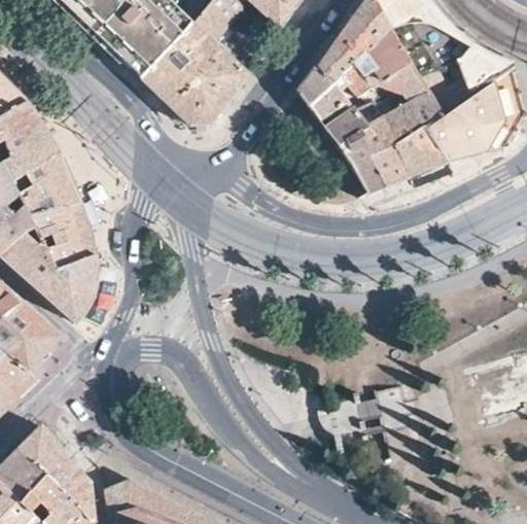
[(61,0),(81,20),(120,58),(143,78),(190,22),(208,0),(61,0)]
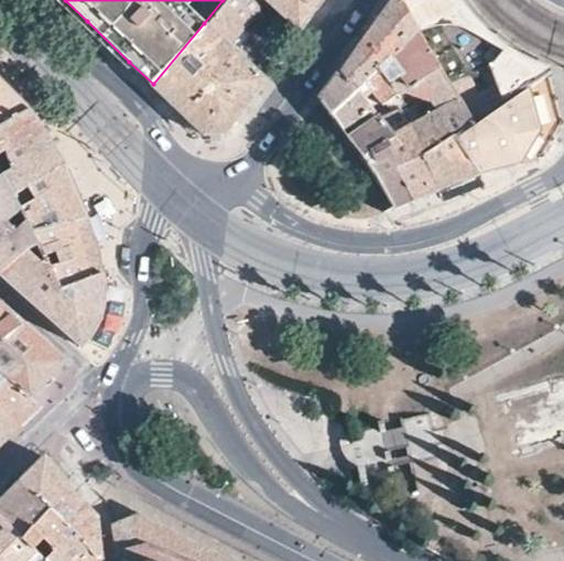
[(223,0),(204,23),(230,45),(257,10),(257,0),(223,0)]
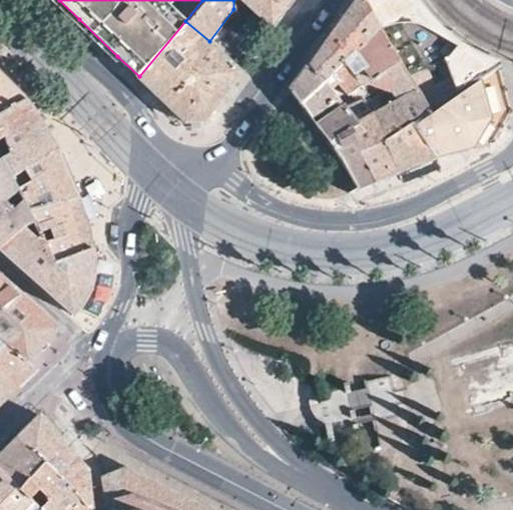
[(243,0),(274,26),(292,0),(243,0)]
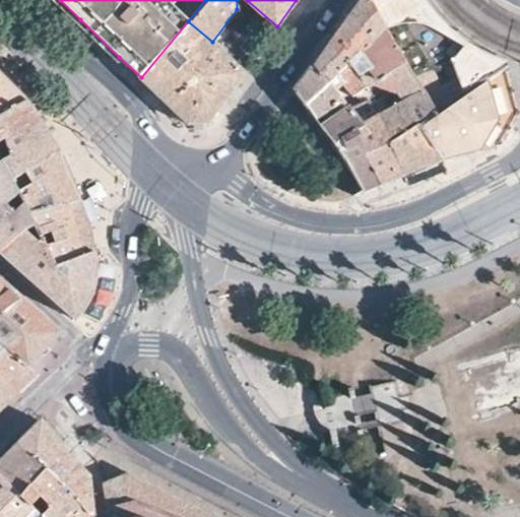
[(387,29),(370,0),(359,0),(339,27),(316,62),(332,95),(340,88),(346,99),(365,88),(368,93),(376,89),(381,99),(390,94),(398,109),(403,106),(417,124),(437,111),(414,75),(387,29)]
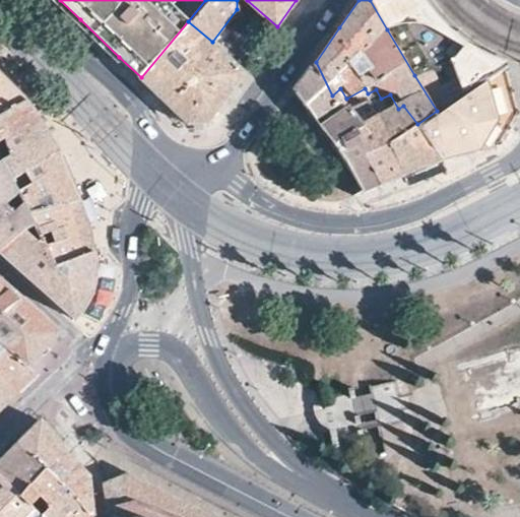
[(370,0),(387,29),(414,75),(453,62),(463,92),(485,77),(506,65),(504,59),(491,57),(472,50),(465,45),(457,39),(442,25),(431,13),(420,0),(370,0)]
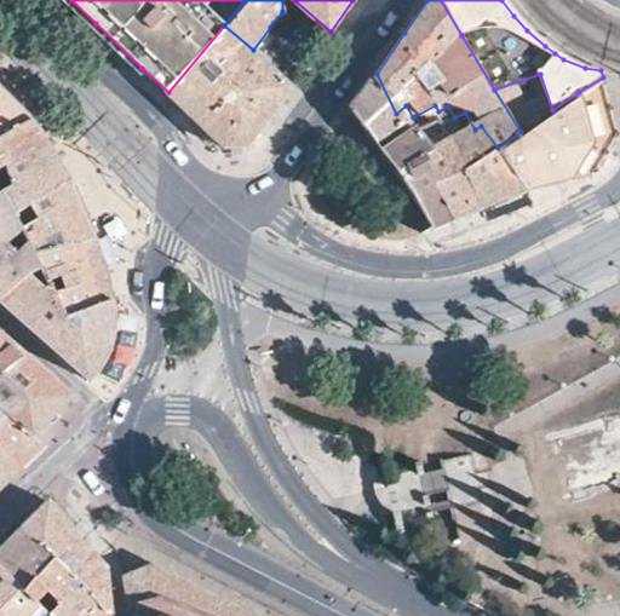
[(253,50),(224,26),(168,92),(196,120),(224,147),(237,145),(250,144),(275,109),(292,85),(253,50)]
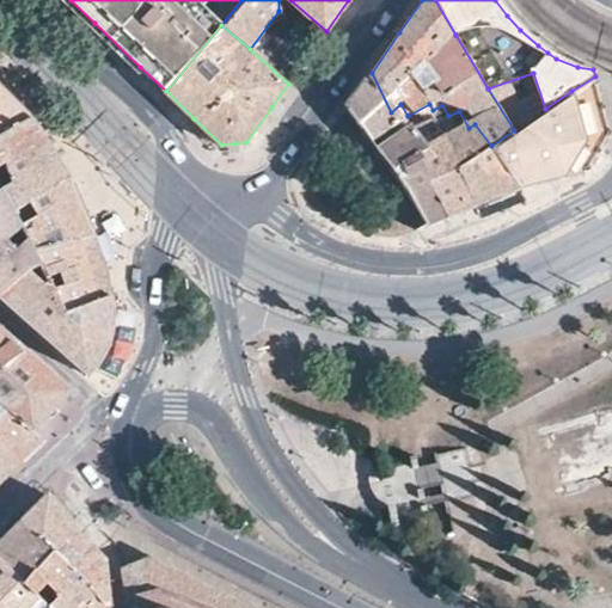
[(401,131),(391,112),(372,73),(362,86),(348,105),(374,143),(401,131)]
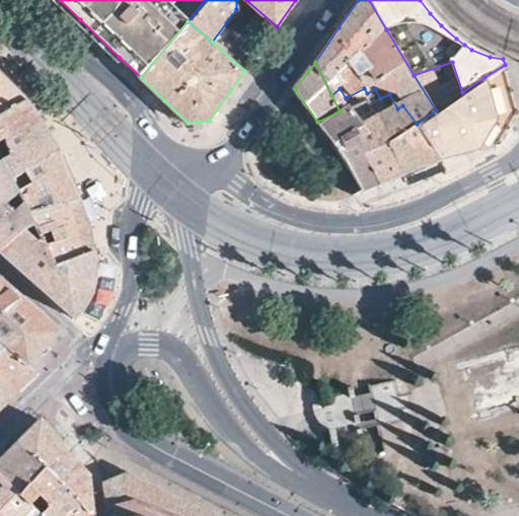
[(485,77),(462,92),(436,111),(417,124),(442,156),(451,154),(484,147),(499,143),(500,142),(511,124),(517,112),(505,65),(485,77)]
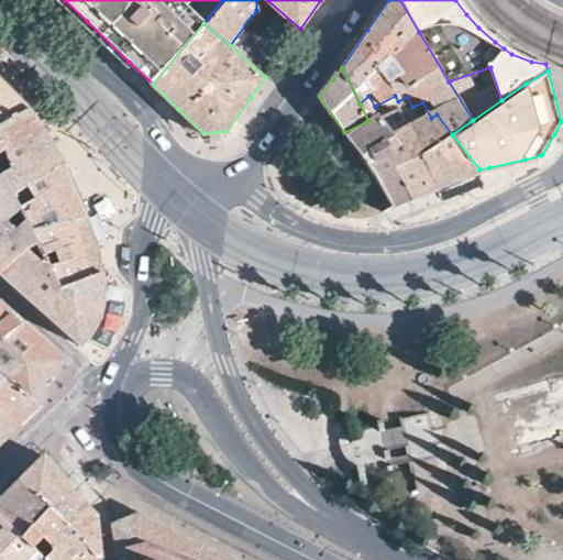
[(0,122),(32,105),(0,73),(0,122)]
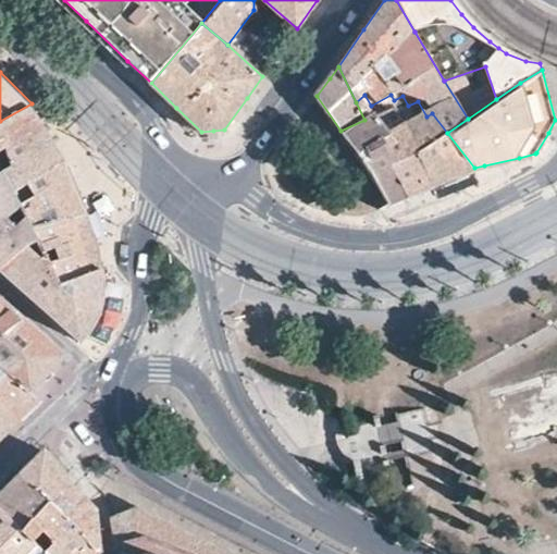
[(13,188),(25,182),(47,169),(66,158),(62,151),(58,144),(50,132),(32,103),(0,121),(0,150),(4,148),(12,162),(1,169),(10,183),(13,188)]
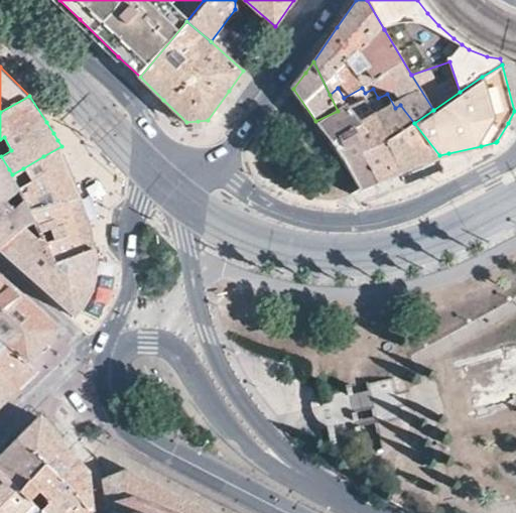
[(439,155),(414,123),(400,105),(395,108),(381,114),(374,101),(361,107),(402,169),(419,163),(439,155)]
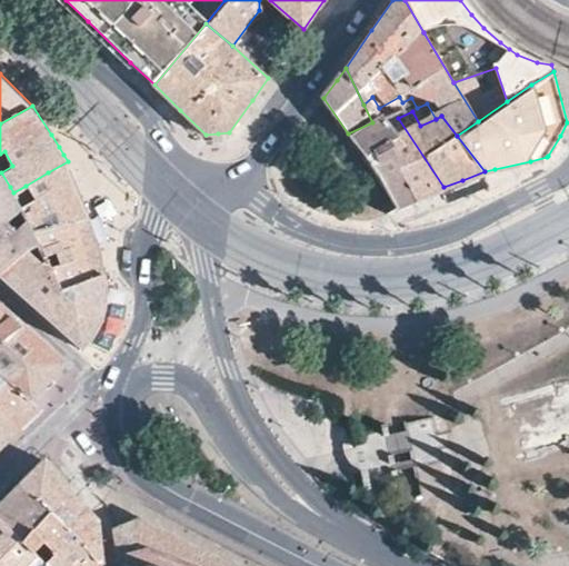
[(430,192),(443,187),(398,118),(393,112),(372,122),(390,138),(381,144),(416,198),(430,192)]
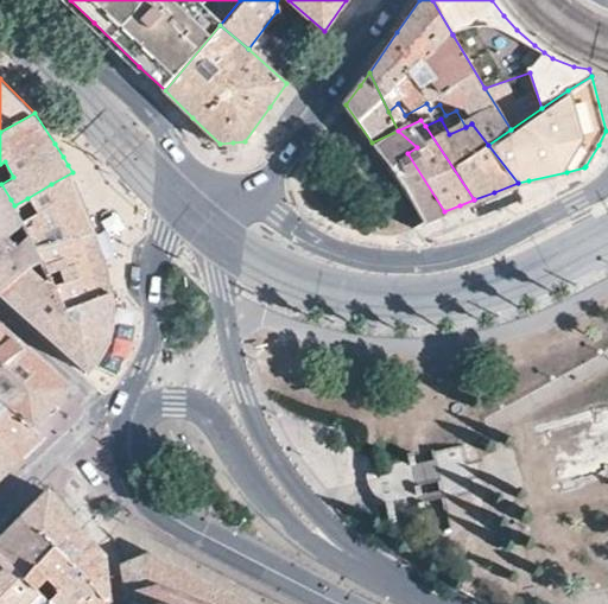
[(417,147),(398,131),(372,142),(384,161),(390,158),(396,166),(391,171),(424,220),(434,216),(444,211),(407,153),(417,147)]
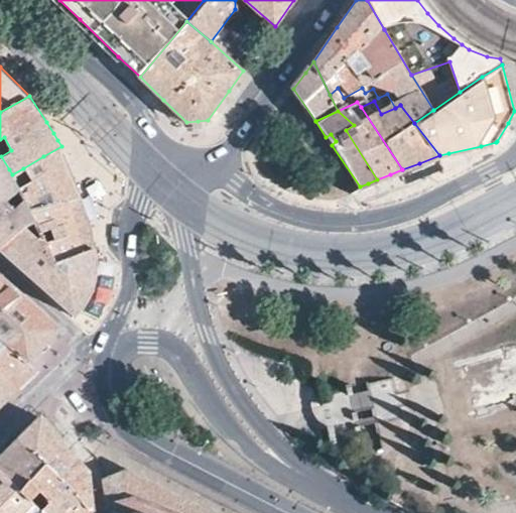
[(4,137),(0,139),(0,153),(1,156),(11,150),(4,137)]
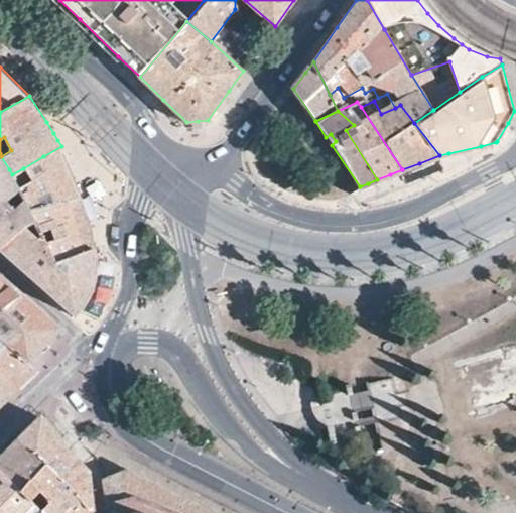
[(18,186),(19,188),(24,199),(31,211),(82,196),(79,188),(71,169),(71,168),(61,146),(43,156),(23,168),(30,181),(18,186)]
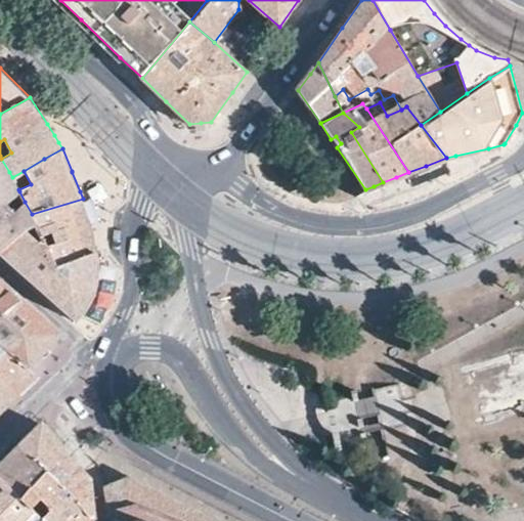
[(0,249),(1,250),(26,229),(36,222),(32,214),(25,202),(13,212),(7,204),(19,191),(18,189),(12,177),(9,172),(1,159),(0,159),(0,249)]
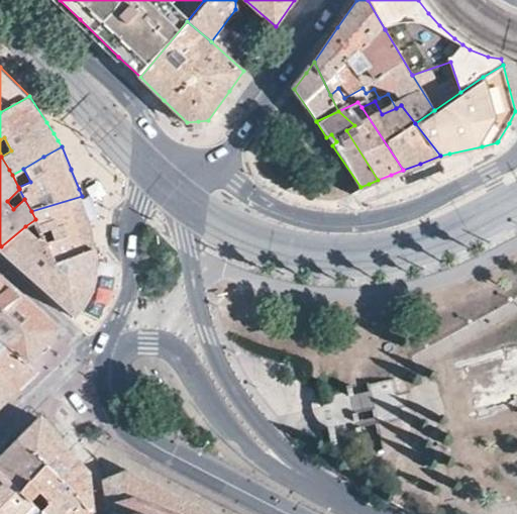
[(57,262),(97,248),(94,236),(92,226),(92,223),(82,196),(31,211),(35,219),(41,232),(50,229),(54,239),(46,241),(57,262)]
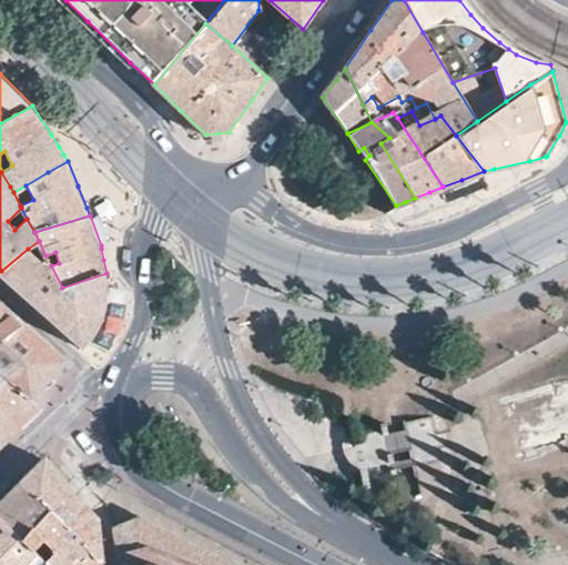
[(46,255),(39,241),(28,249),(41,262),(48,260),(51,265),(59,263),(56,252),(46,255)]
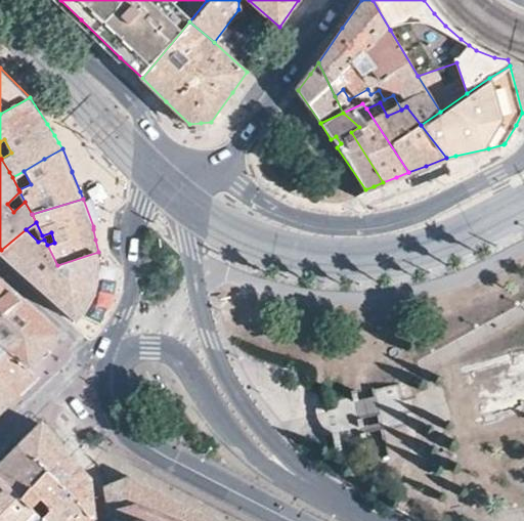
[(57,265),(47,245),(44,240),(38,242),(26,229),(1,250),(22,269),(79,320),(88,309),(92,304),(96,295),(97,292),(99,286),(101,274),(100,262),(98,252),(57,265)]
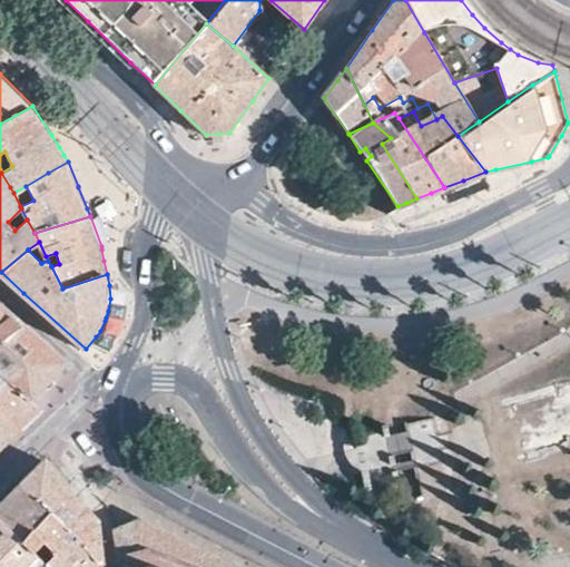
[(0,365),(35,399),(51,382),(70,363),(22,321),(11,312),(0,301),(0,365)]
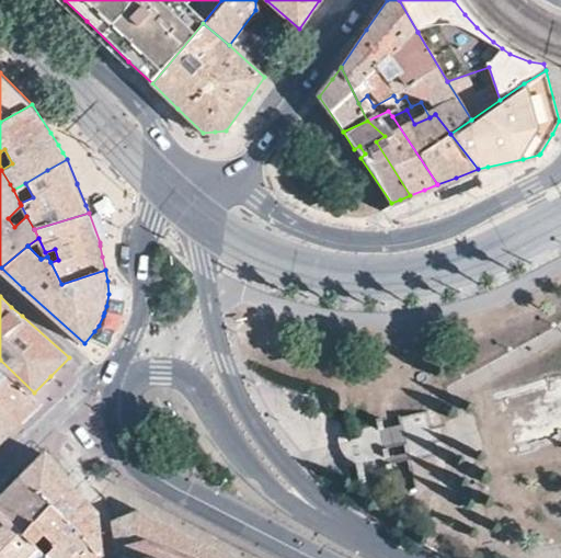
[(43,401),(34,393),(0,360),(0,400),(23,421),(31,413),(43,401)]
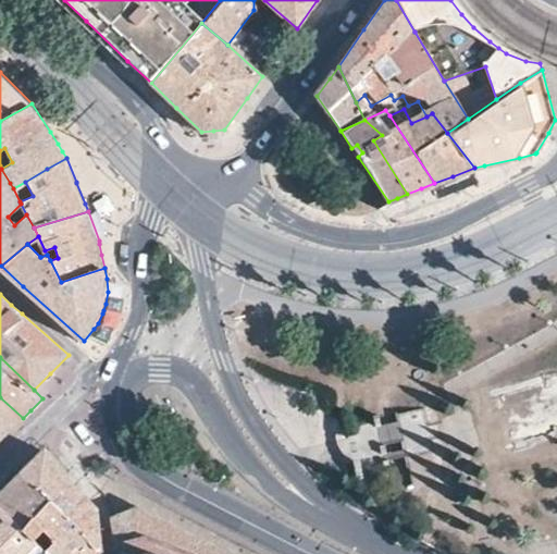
[(0,439),(1,439),(23,418),(0,397),(0,439)]
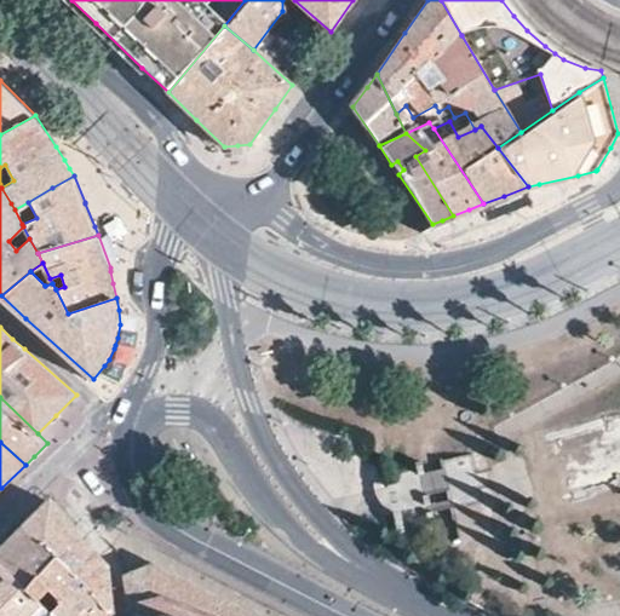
[(35,513),(23,527),(41,542),(52,551),(63,559),(69,564),(73,568),(76,573),(85,583),(96,597),(102,605),(107,611),(113,610),(113,605),(110,570),(110,563),(72,523),(64,514),(52,498),(35,513)]
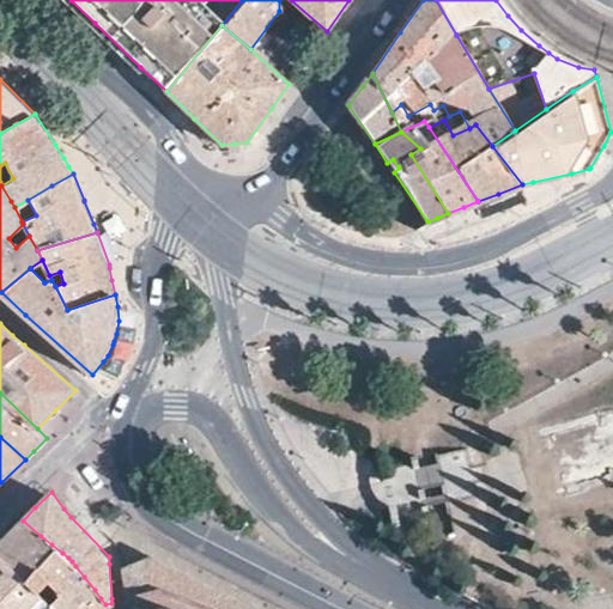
[(8,535),(0,543),(0,556),(19,577),(36,594),(46,582),(56,592),(47,604),(52,608),(110,608),(111,603),(105,604),(101,598),(95,590),(84,577),(76,566),(72,561),(68,558),(62,553),(52,544),(41,536),(23,521),(8,535)]
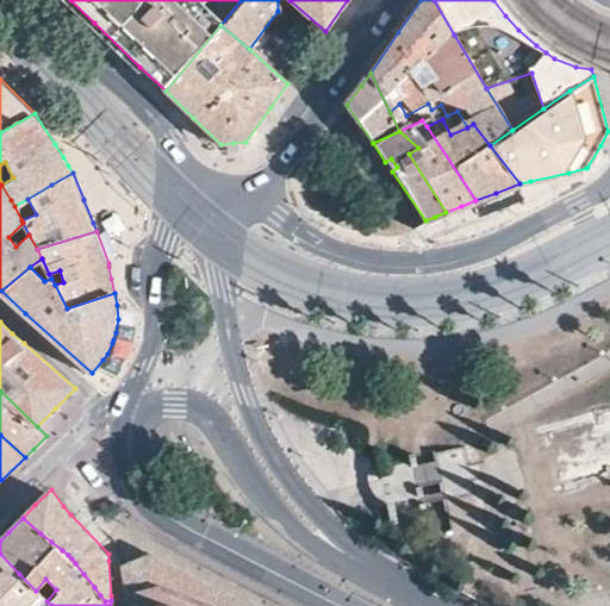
[(124,562),(130,588),(156,581),(221,605),(255,605),(247,601),(153,551),(124,562)]
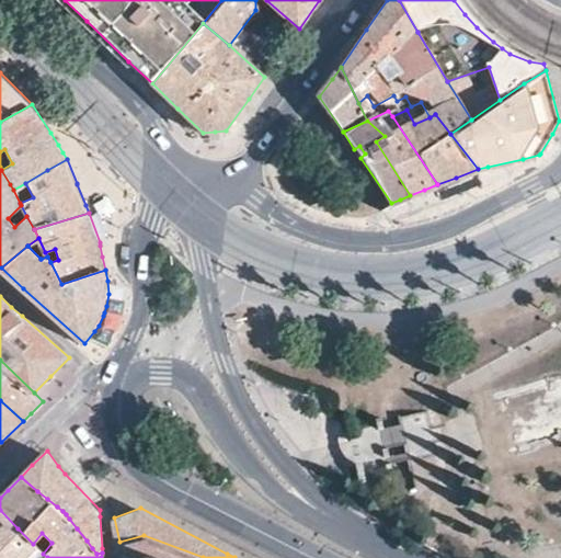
[(0,557),(47,557),(43,554),(33,544),(18,528),(0,510),(0,557)]
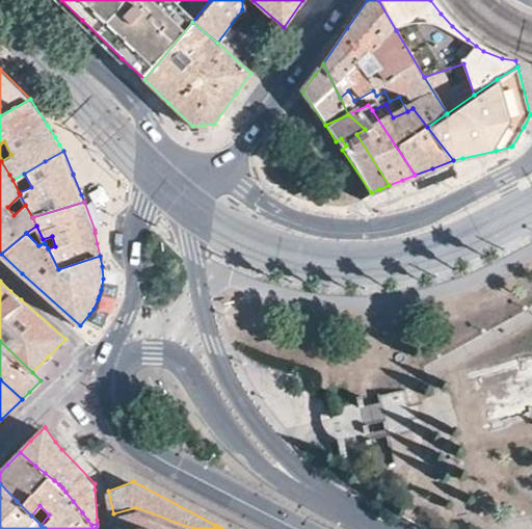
[(192,528),(136,507),(113,513),(115,528),(192,528)]
